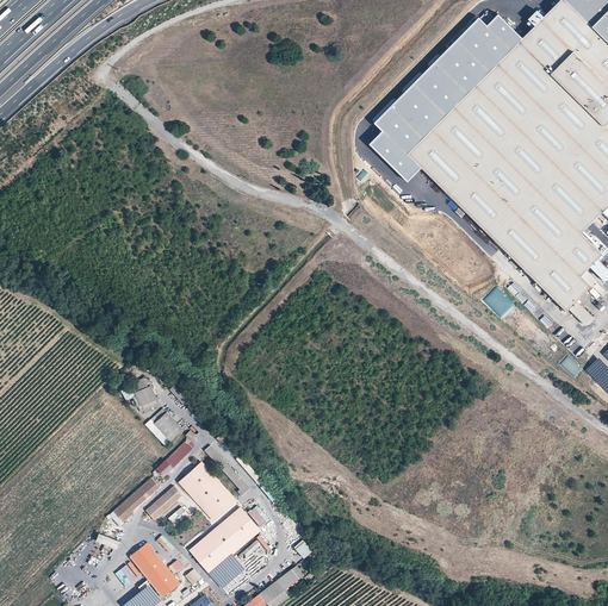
[(600,251),(578,230),(600,208),(607,217),(607,42),(566,0),(559,0),(523,36),(405,152),(421,168),(563,308),(574,298),(588,283),(578,273),(584,267),(600,251)]
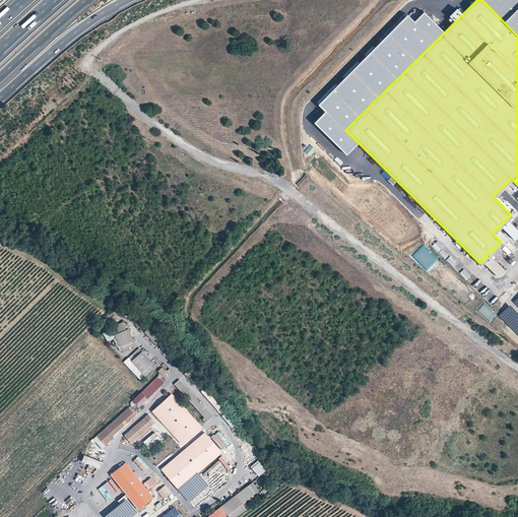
[(517,36),(517,0),(482,0),(517,36)]
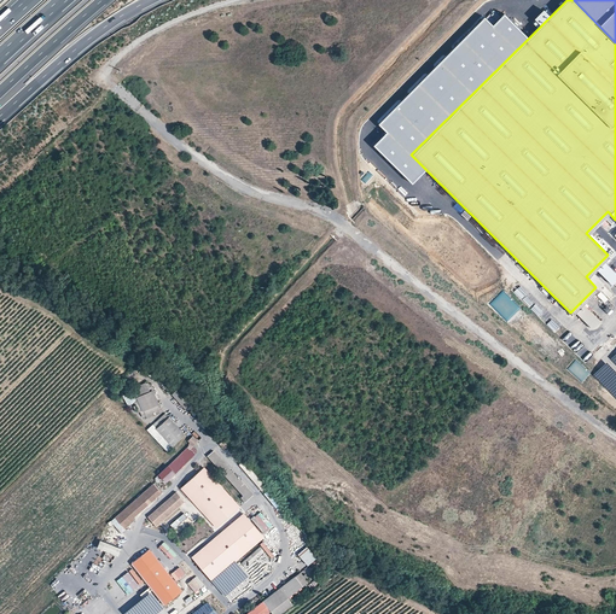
[(411,155),(530,36),(506,12),(494,23),(487,16),(379,122),(389,130),(377,142),(414,181),(426,170),(411,155)]
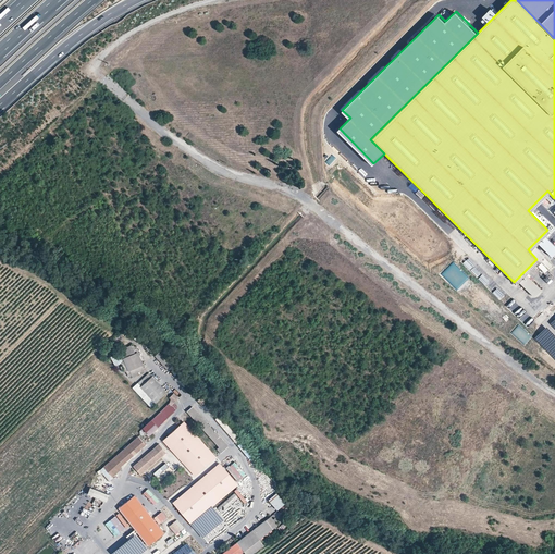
[(533,244),(528,249),(537,259),(542,254),(533,244)]
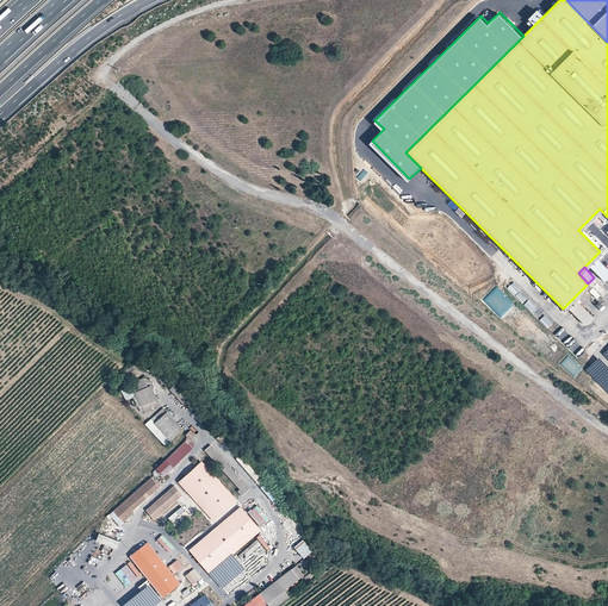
[(566,305),(584,322),(591,314),(574,298),(566,305)]
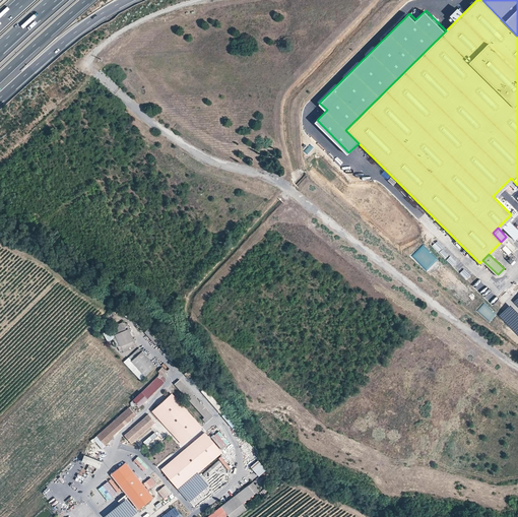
[(488,318),(494,310),(481,301),(475,309),(488,318)]
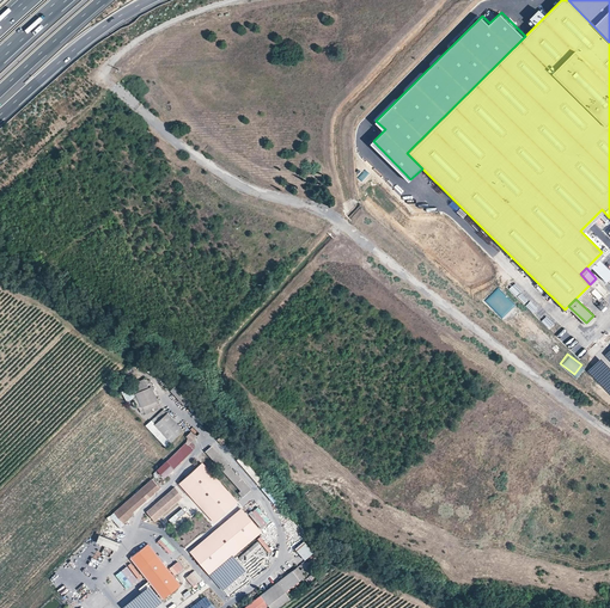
[(609,367),(598,356),(585,368),(609,393),(609,367)]
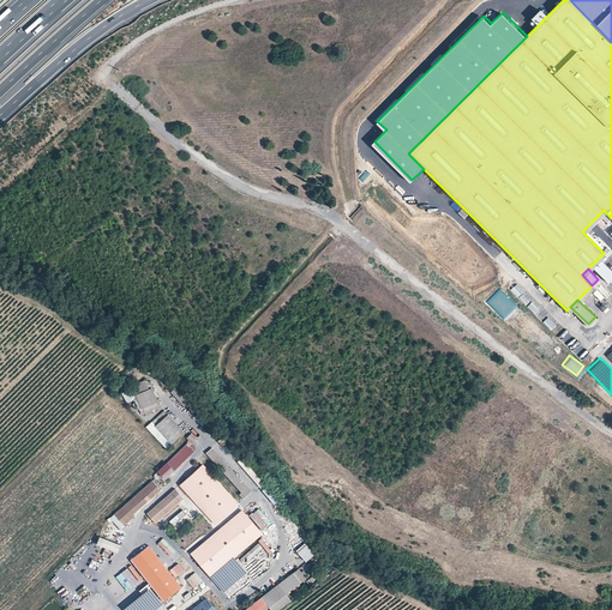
[(129,382),(143,412),(159,406),(148,384),(147,385),(142,376),(129,382)]
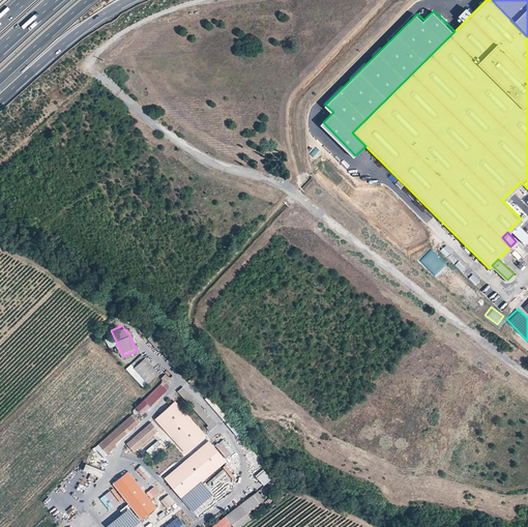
[(166,348),(154,335),(150,339),(163,352),(166,348)]
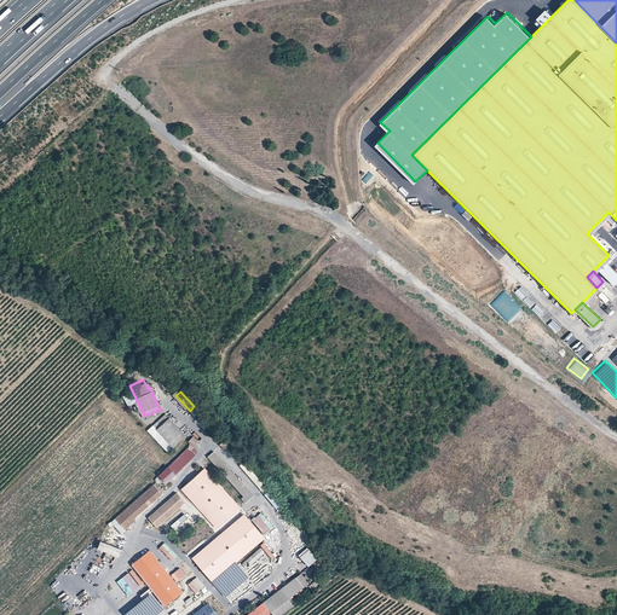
[(173,418),(169,415),(151,431),(172,453),(177,447),(161,430),(173,418)]
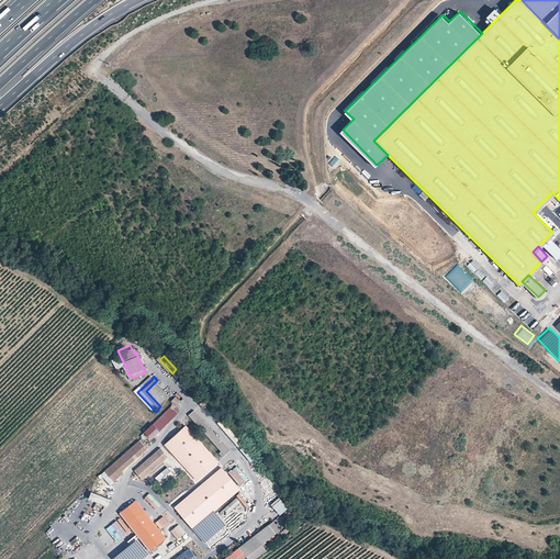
[(172,395),(157,380),(146,391),(160,406),(172,395)]
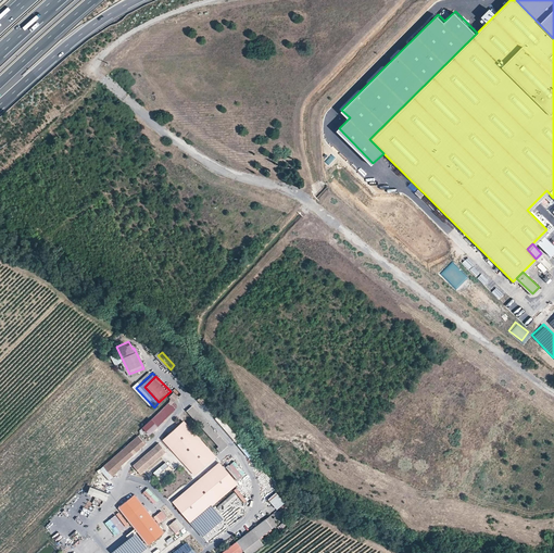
[(167,399),(140,425),(147,432),(174,406),(167,399)]
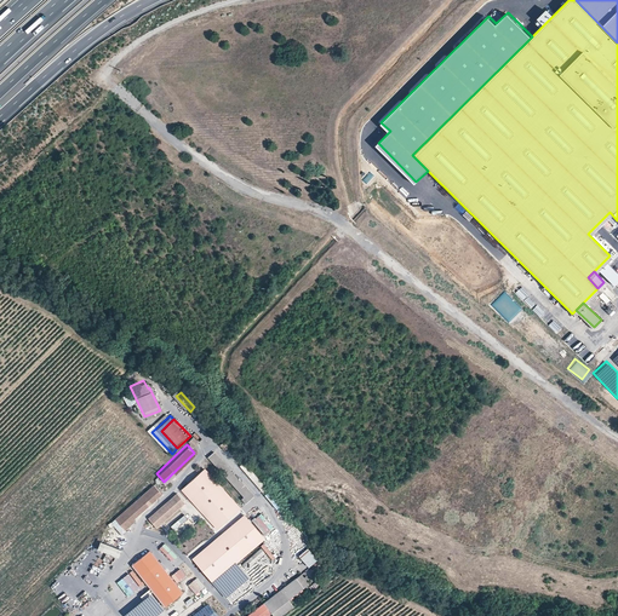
[(181,484),(217,524),(236,506),(200,466),(181,484)]
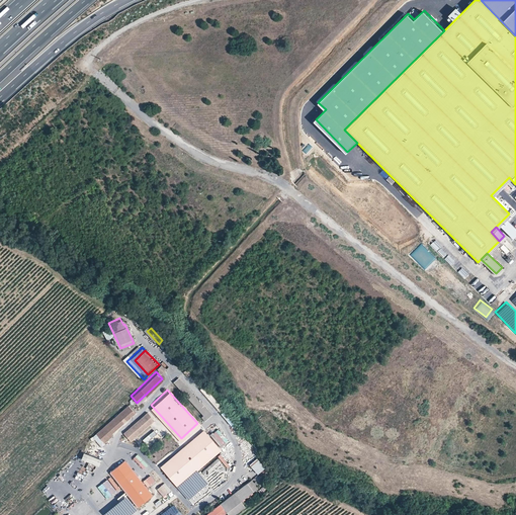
[(112,432),(136,410),(129,403),(97,432),(105,441),(113,434),(112,432)]
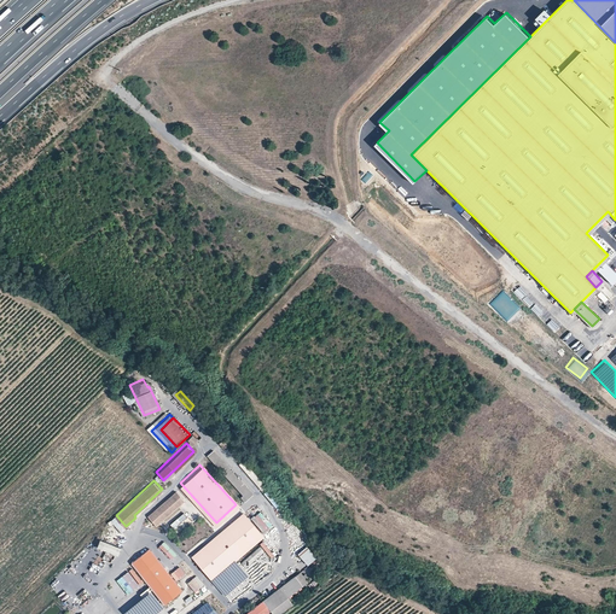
[(216,522),(180,483),(176,486),(213,525),(216,522)]
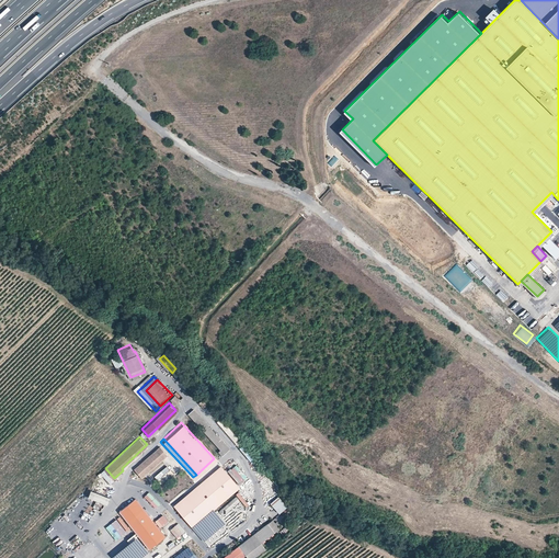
[(167,453),(159,444),(133,467),(140,476),(167,453)]
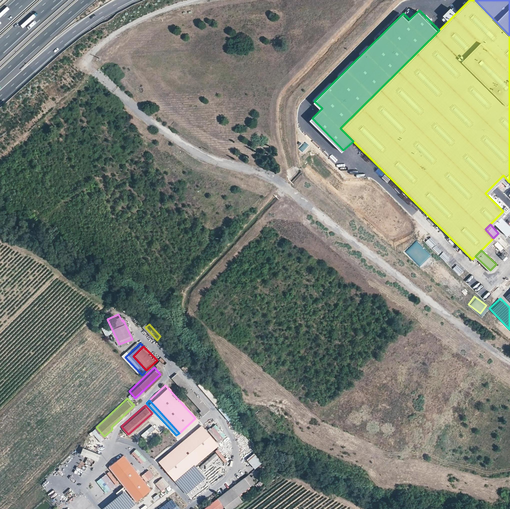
[(150,423),(140,432),(146,440),(157,430),(150,423)]
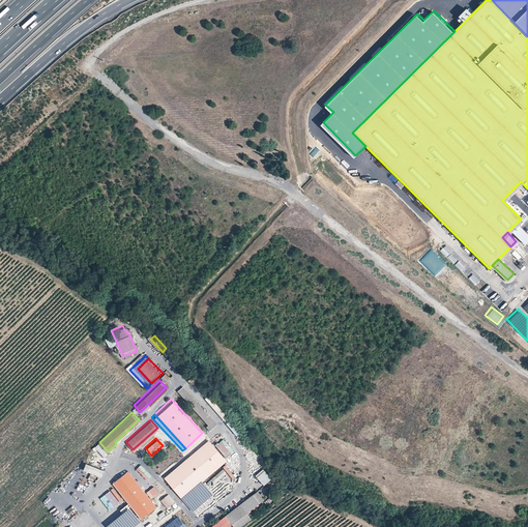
[(207,438),(166,477),(182,495),(224,456),(207,438)]
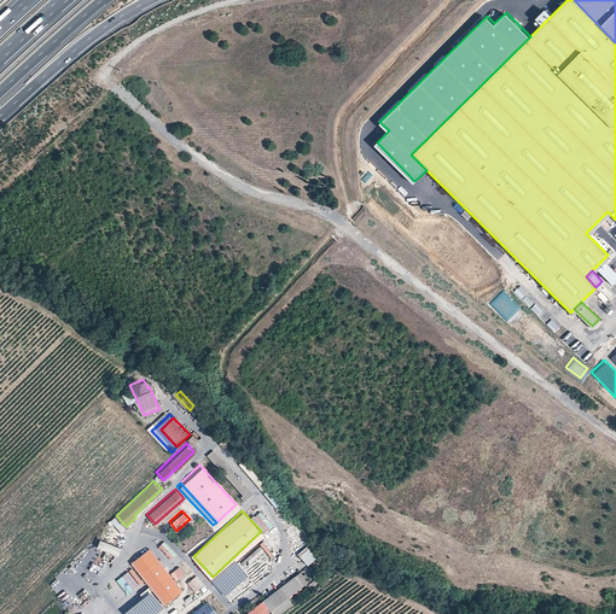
[(126,526),(116,515),(111,520),(121,531),(126,526)]
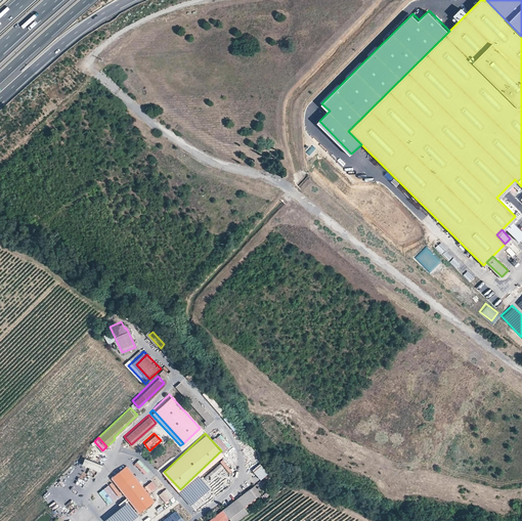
[(99,461),(82,454),(80,461),(97,467),(99,461)]
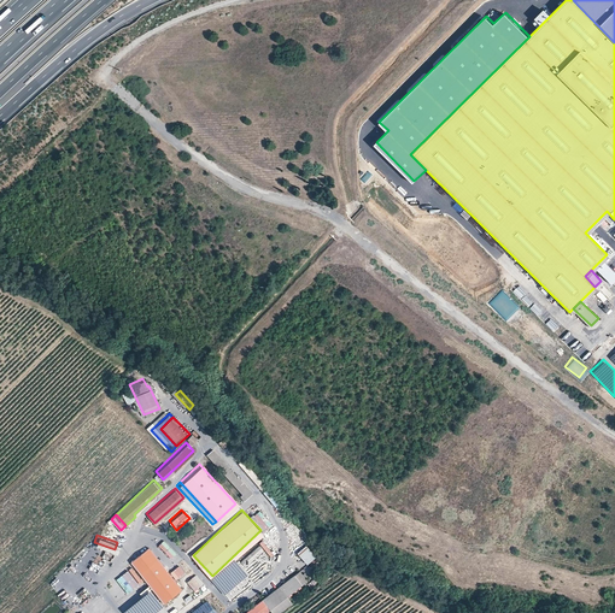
[(174,549),(160,537),(157,543),(169,555),(174,549)]
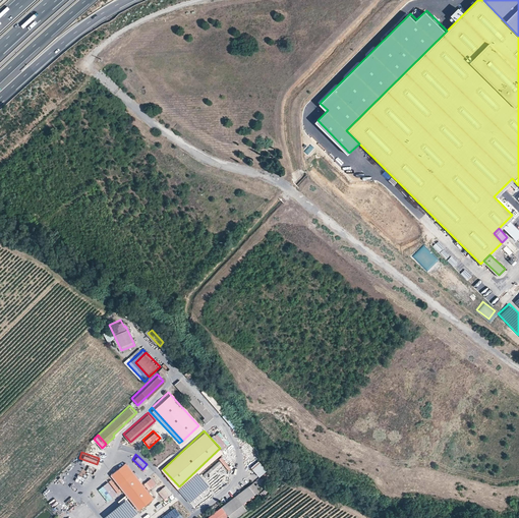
[(222,463),(227,469),(229,467),(221,456),(200,471),(204,476),(222,463)]
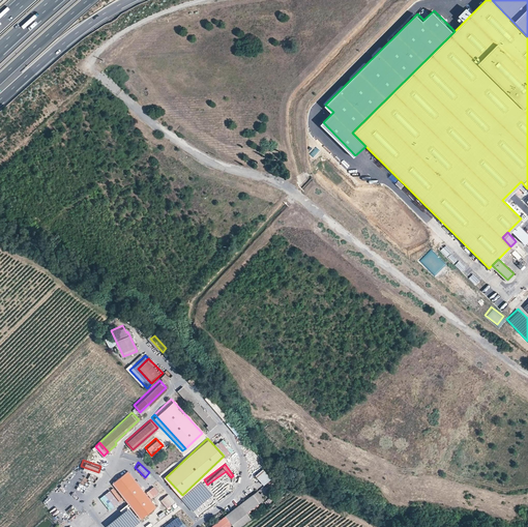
[(269,476),(261,466),(253,473),(261,484),(269,476)]
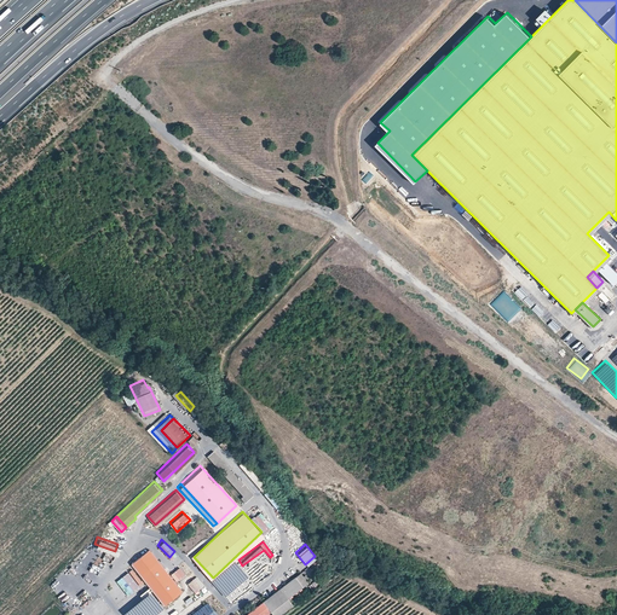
[(148,549),(132,562),(165,603),(182,590),(148,549)]
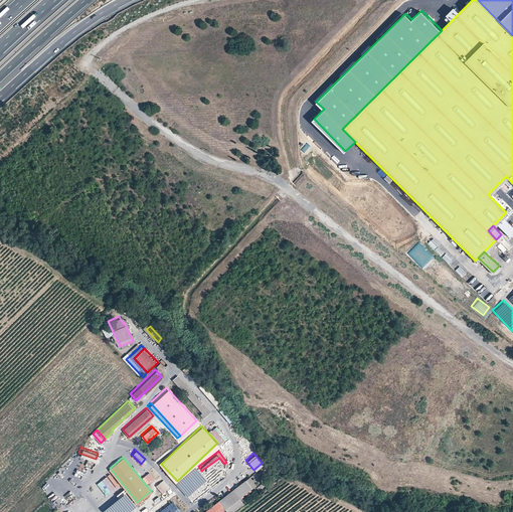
[(79,463),(72,472),(78,476),(86,467),(79,463)]
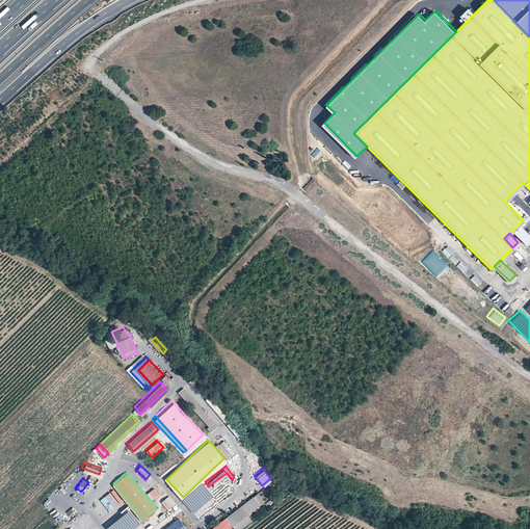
[(150,499),(158,492),(153,485),(144,492),(150,499)]
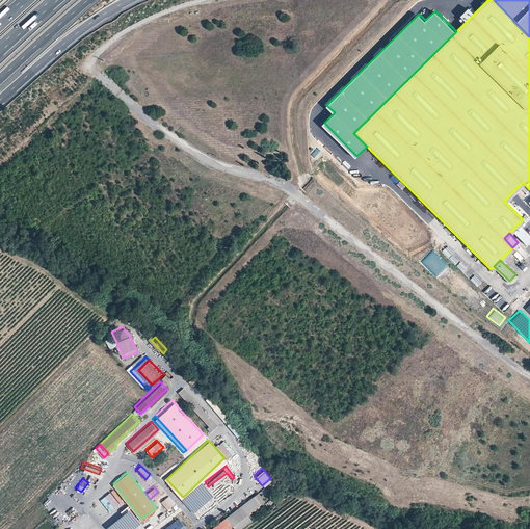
[(101,495),(110,508),(122,500),(113,487),(101,495)]
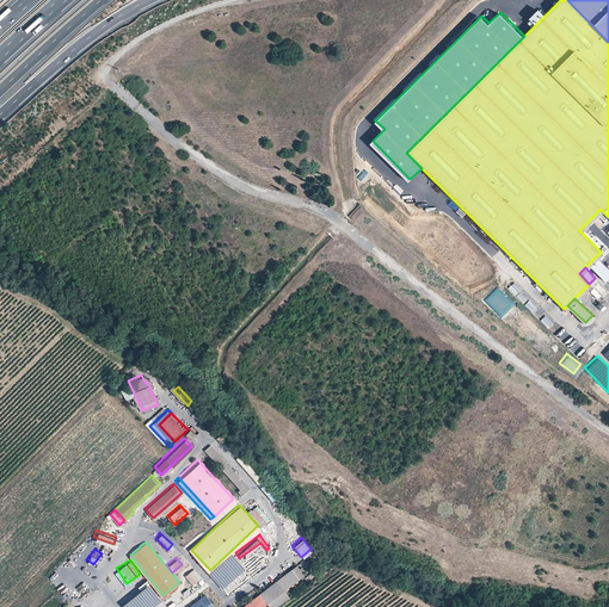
[(302,575),(305,578),(319,568),(317,563),(302,575)]
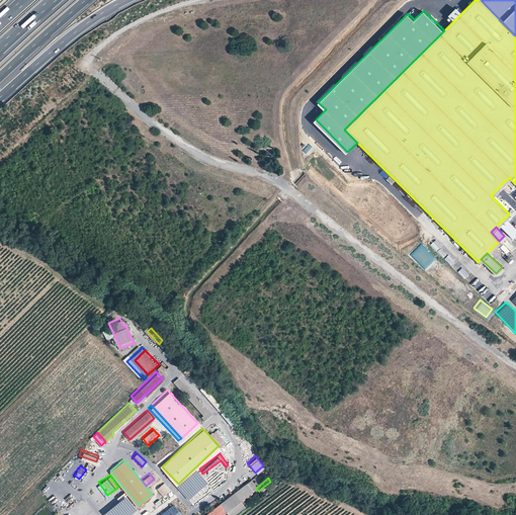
[(162,480),(155,488),(162,495),(169,488),(162,480)]
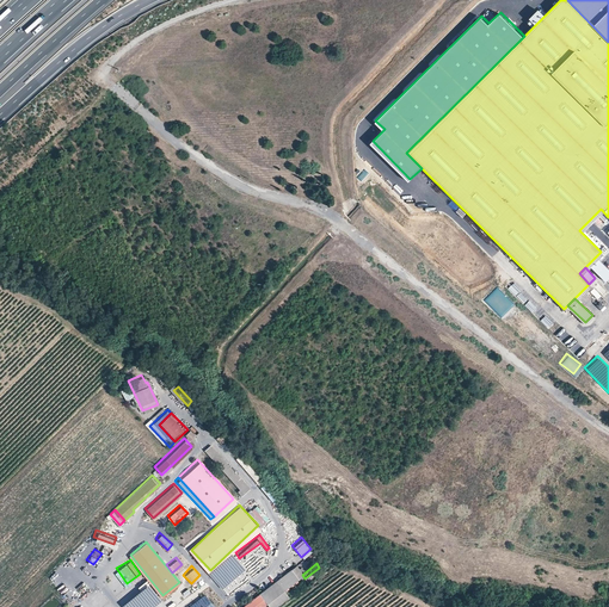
[(238,606),(257,606),(265,601),(262,596),(268,593),(275,602),(282,598),(277,592),(296,577),(289,567),(270,582),(272,586),(265,590),(263,587),(238,606)]
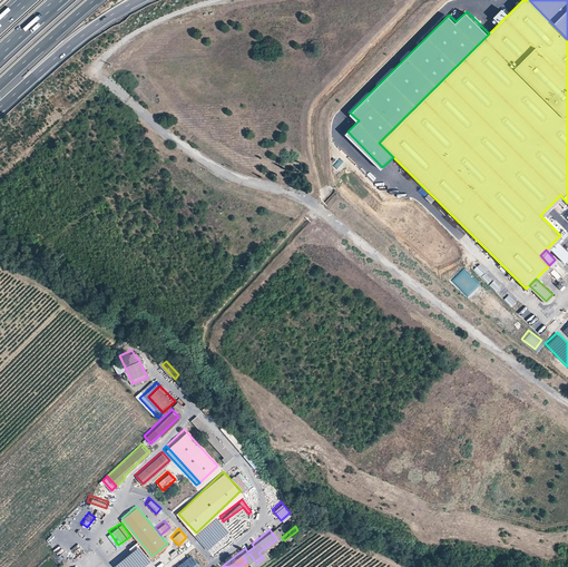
[(114,565),(115,566),(140,566),(149,559),(137,545),(114,565)]
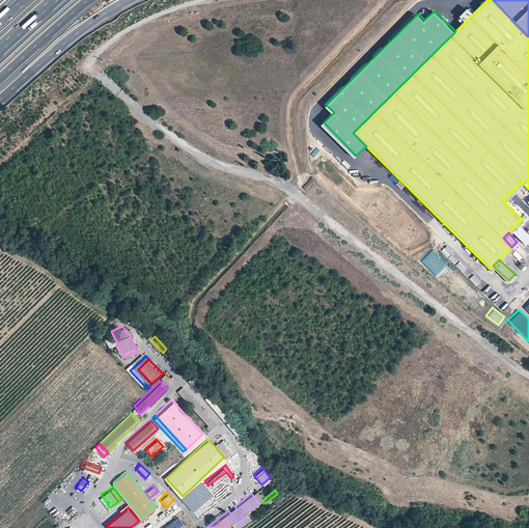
[(177,516),(161,527),(183,527),(186,526),(177,516)]
